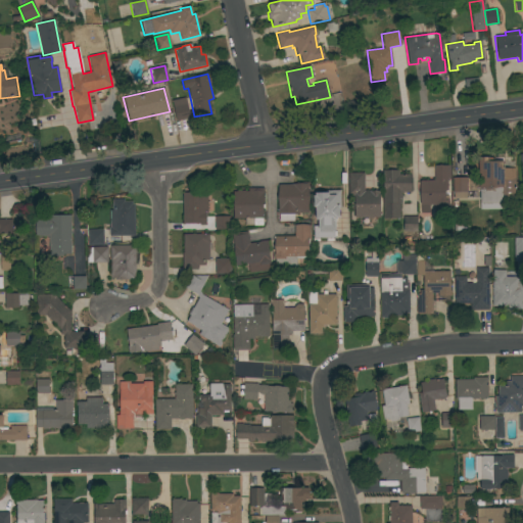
[(185,97),(190,117),(176,121),(171,100),(185,97)]
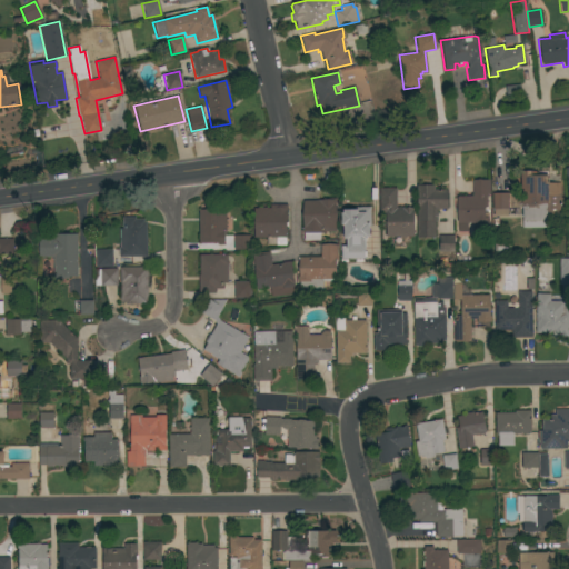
[(521,208),(507,208),(507,216),(492,216),(492,192),(519,192),(519,171),(537,171),(537,176),(547,175),(547,183),(559,183),(559,217),(547,217),(547,228),(521,228),(521,208)]
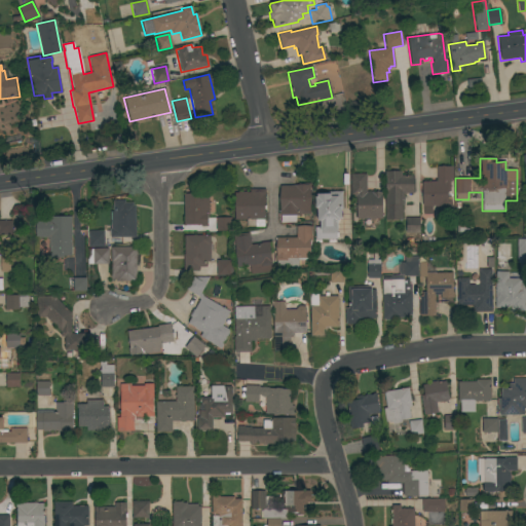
[(439,182),(439,166),(449,166),(449,192),(447,192),(447,196),(450,196),(450,204),(452,204),(452,214),(436,214),(436,205),(431,205),(431,215),(421,215),(421,182),(439,182)]
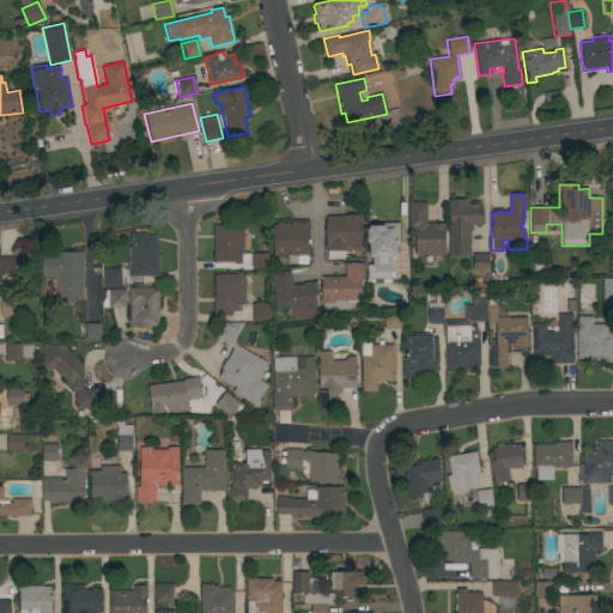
[(448,200),(467,199),(467,205),(481,205),(481,225),(469,225),(471,237),(468,237),(468,256),(448,256),(448,200)]
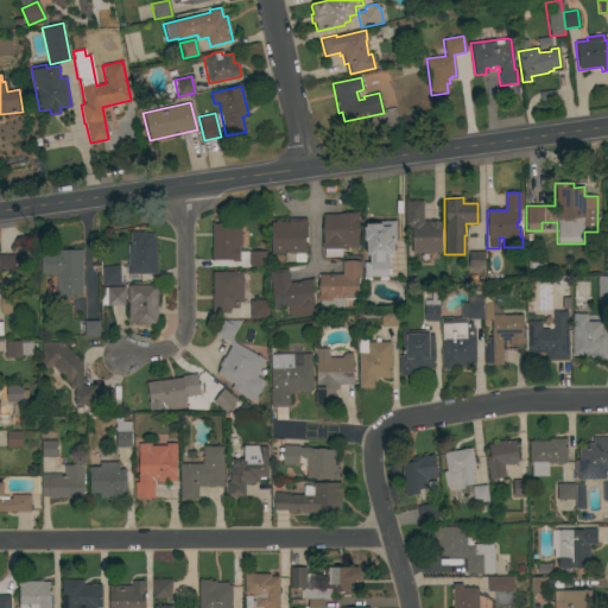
[(411,253),(411,238),(409,238),(409,227),(404,227),(404,201),(423,201),(423,221),(441,221),(441,253),(411,253)]
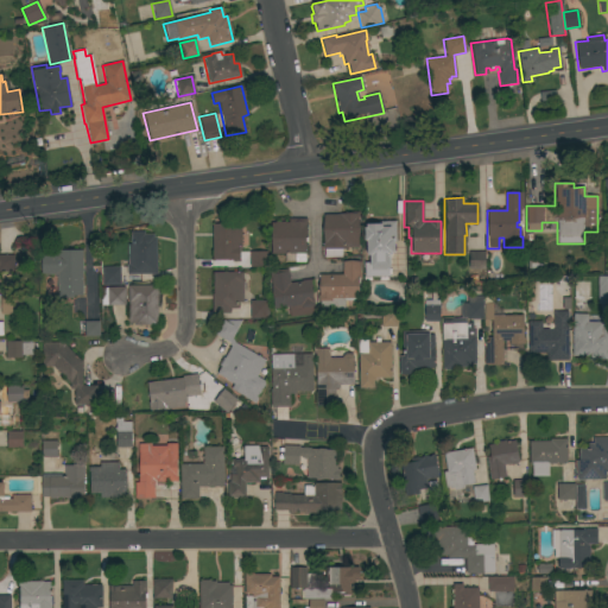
[(346,214),(346,211),(358,211),(359,248),(341,248),(341,257),(324,257),(323,249),(322,249),(322,242),(323,242),(323,215),(346,214)]
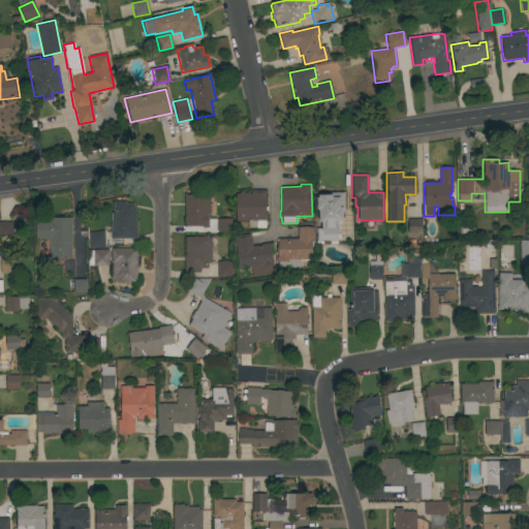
[(250,194),(250,190),(266,190),(266,195),(266,227),(256,227),(256,221),(236,221),(236,193),(250,194)]
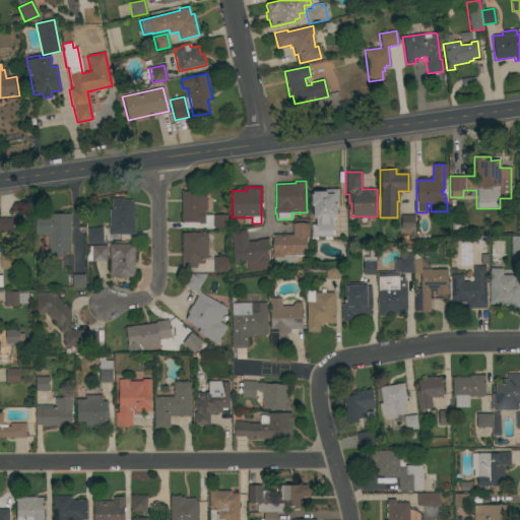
[(338,206),(336,206),(336,216),(334,216),(334,218),(332,218),(332,236),(312,237),(311,195),(313,195),(313,192),(322,191),(322,190),(337,189),(338,206)]
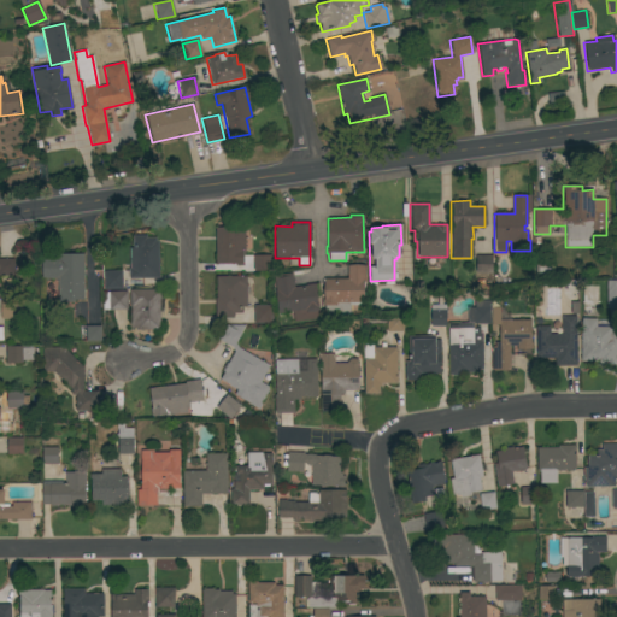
[(215,228),(244,228),(244,251),(242,251),(242,265),(235,265),(235,264),(215,264),(215,228)]
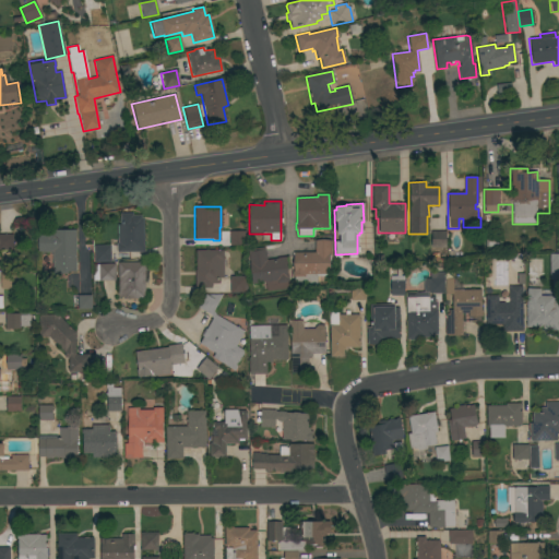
[(143,251),(116,252),(116,242),(117,242),(117,224),(119,224),(119,213),(132,213),(132,215),(141,215),(141,218),(143,218),(143,251)]
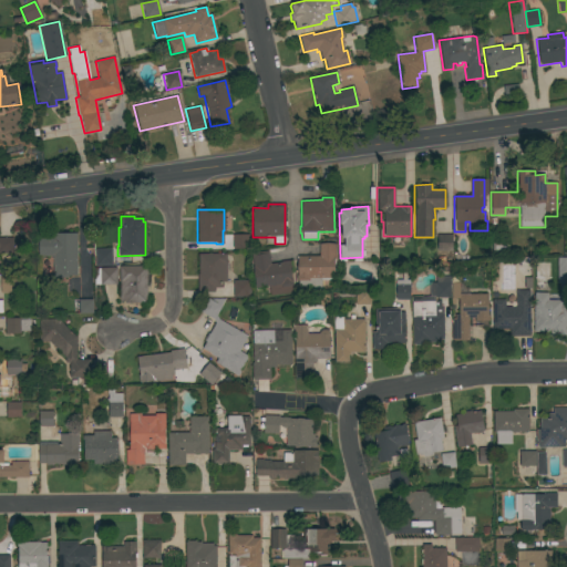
[(76,276),(68,276),(68,278),(52,278),(52,256),(38,256),(38,237),(52,237),(52,234),(76,233),(76,276)]
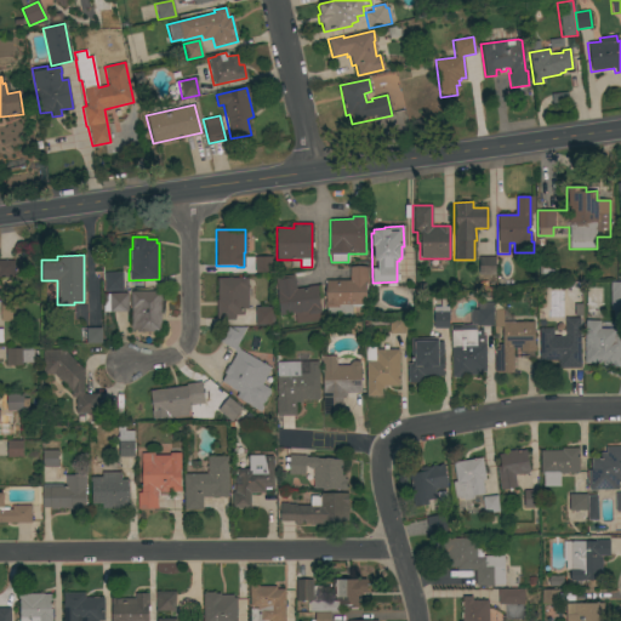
[(272,256),(272,272),(255,273),(254,257),(272,256)]
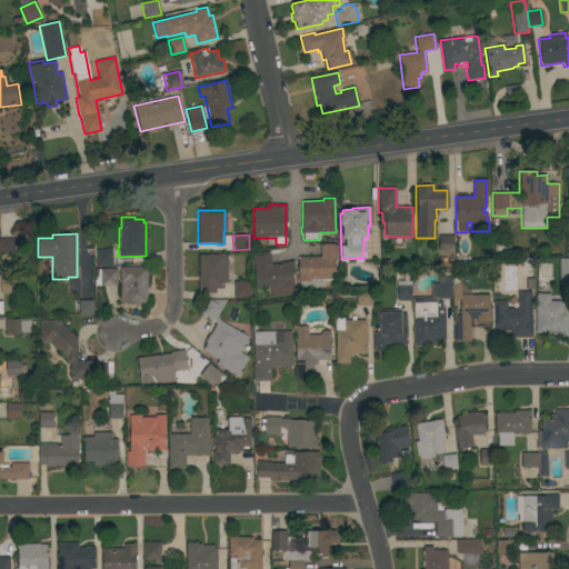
[(453,236),(453,252),(438,252),(438,236),(453,236)]
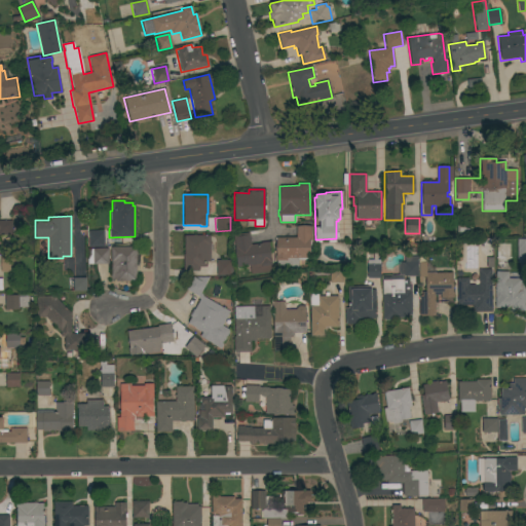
[(0,221),(11,221),(11,235),(0,235),(0,221)]
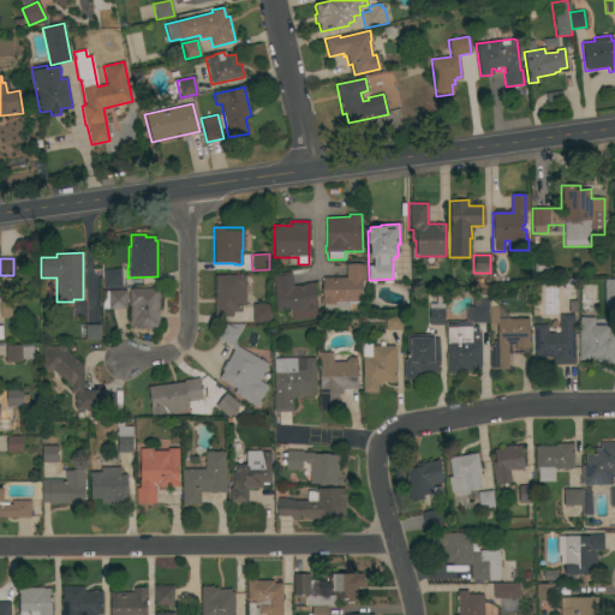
[(347,302),(347,312),(323,312),(323,305),(321,305),(321,278),(346,278),(345,264),(364,263),(364,280),(362,280),(362,302),(347,302)]
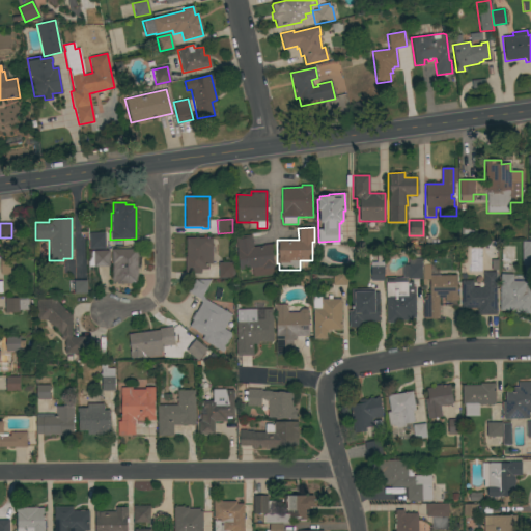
[(105,249),(88,249),(88,233),(105,232),(105,249)]
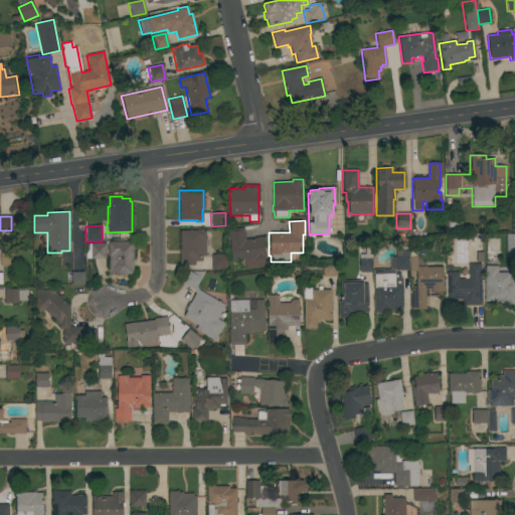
[(263,236),(264,243),(263,243),(266,260),(264,260),(265,265),(245,269),(243,260),(231,262),(228,241),(229,241),(227,230),(242,227),(244,239),(263,236)]
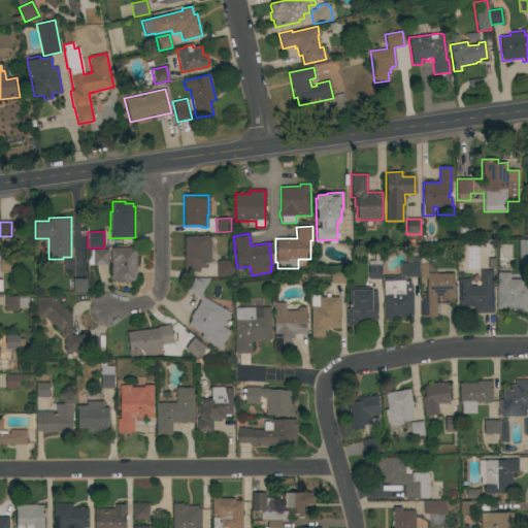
[(209,236),(210,262),(206,262),(206,267),(199,268),(199,272),(184,272),(184,256),(185,256),(185,236),(209,236)]
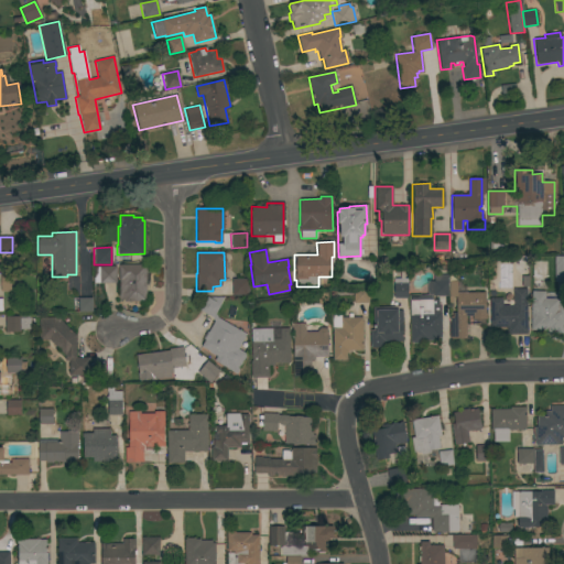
[(563,282),(554,282),(554,257),(563,257),(563,282)]
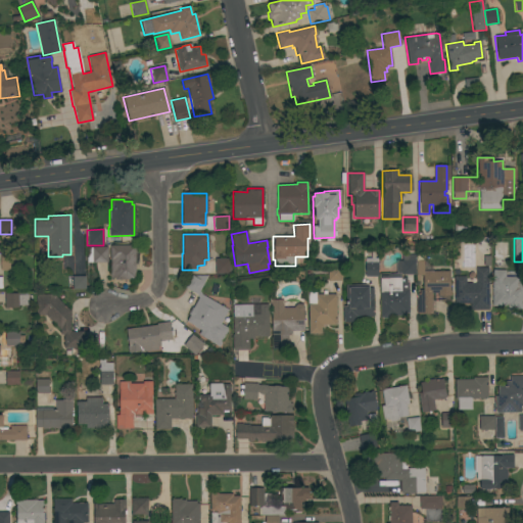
[(135,280),(121,280),(121,278),(110,279),(109,245),(135,245),(135,280)]
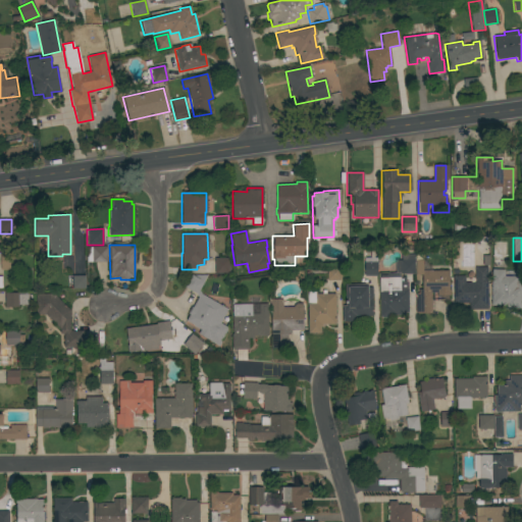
[(107,262),(92,262),(91,247),(106,246),(107,262)]
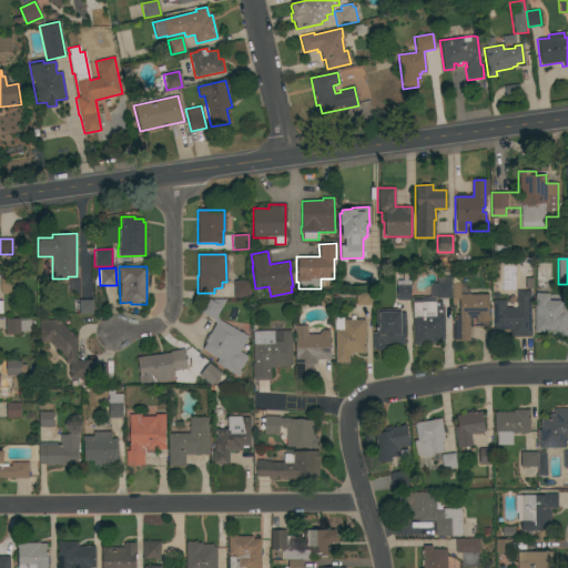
[(0,275),(20,276),(20,294),(0,294),(0,275)]
